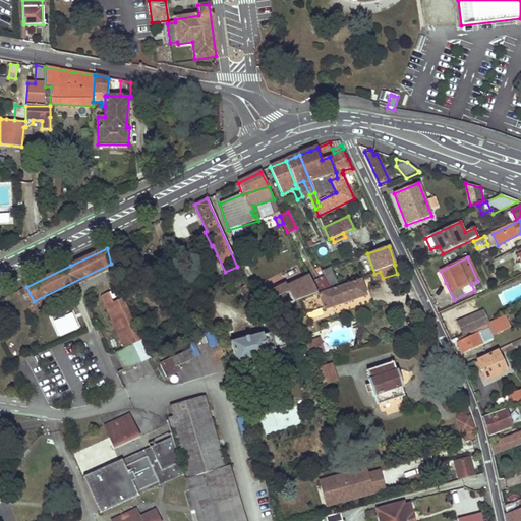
[(339,285),(331,268),(322,272),(330,289),(339,285)]
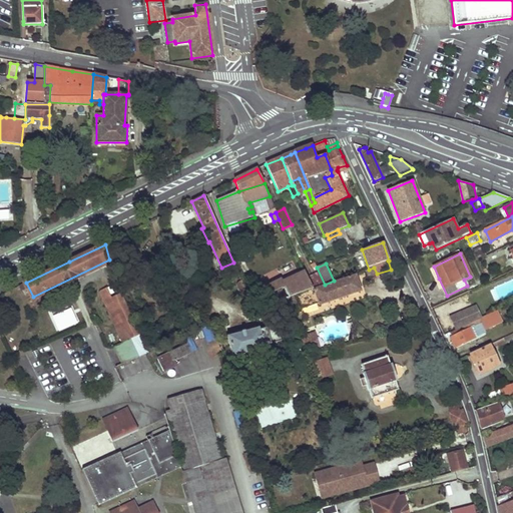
[(434,267),(429,269),(435,281),(439,279),(434,267)]
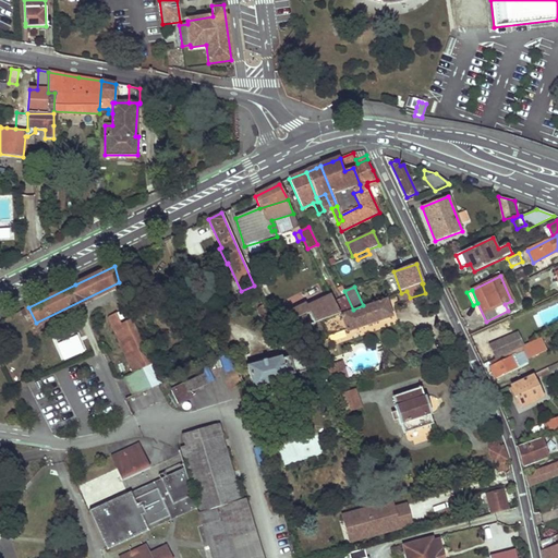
[(410,298),(407,291),(401,293),(398,294),(400,301),(410,298)]
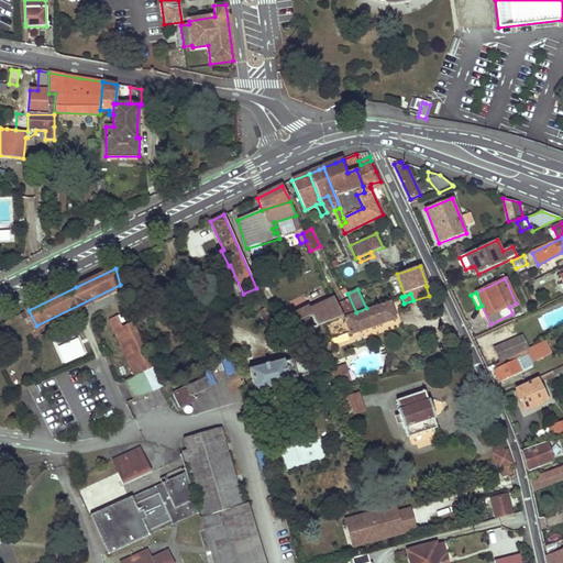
[(306,308),(288,318),(293,326),(309,318),(312,316),(318,326),(323,324),(342,318),(333,299),(307,311),(306,308)]
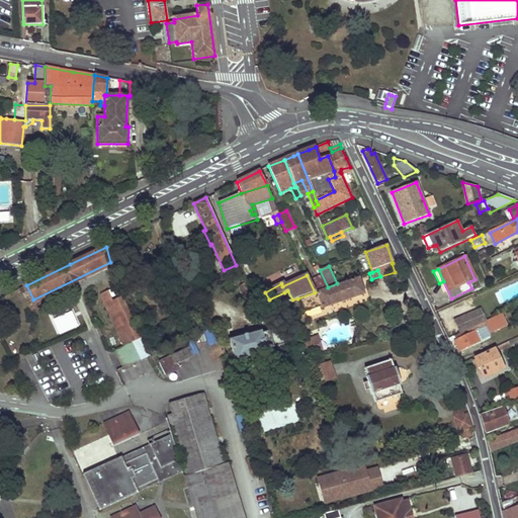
[(364,294),(359,277),(329,287),(316,292),(316,291),(315,292),(297,298),(303,313),(322,307),(322,309),(364,294)]
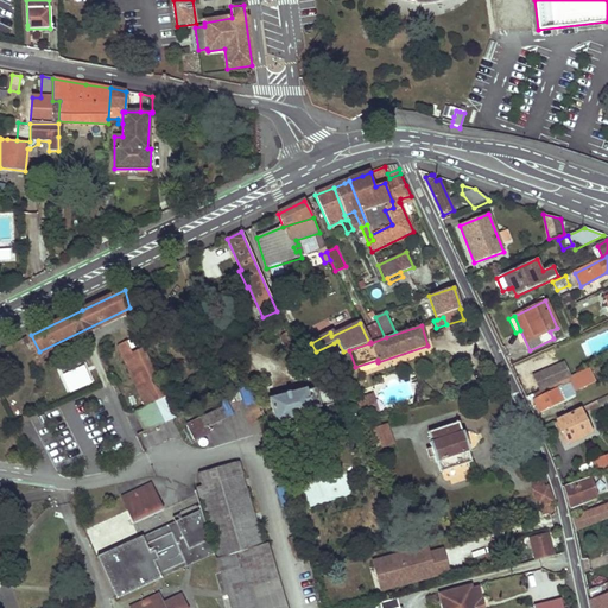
[(118,344),(145,404),(134,409),(144,428),(164,419),(153,398),(165,392),(143,344),(131,350),(122,333),(116,336),(119,341),(118,342),(118,344)]
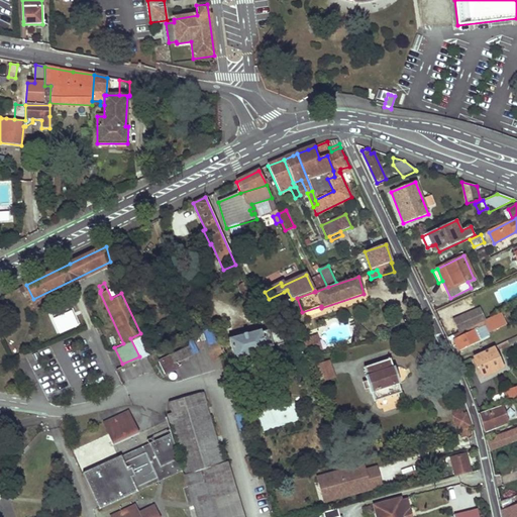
[(483,322),(485,320),(480,309),(472,312),(460,317),(453,320),(458,329),(446,335),(447,338),(453,335),(483,322)]
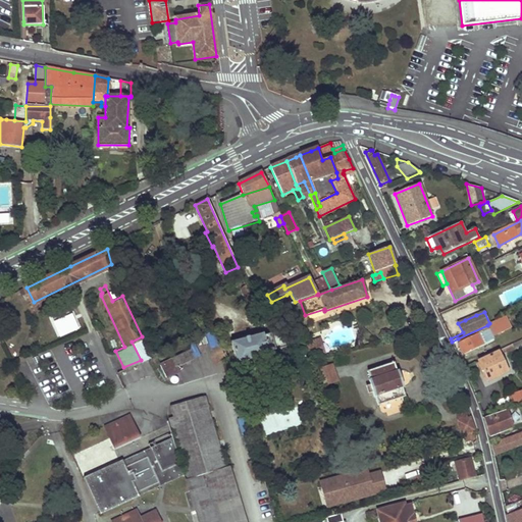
[(506,316),(494,321),(500,333),(511,327),(506,316)]
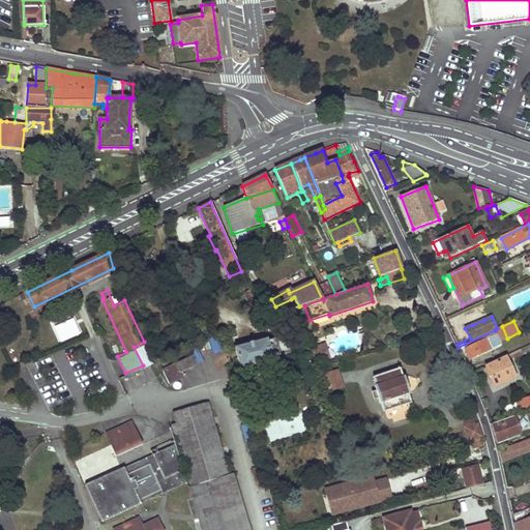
[(495,330),(465,344),(467,348),(466,349),(470,359),(501,345),(495,330)]
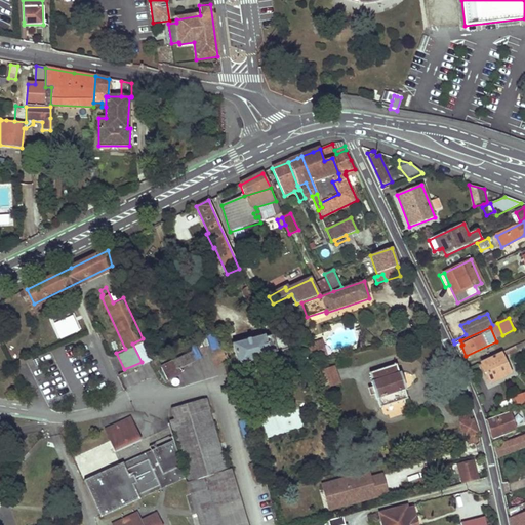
[(233,345),(238,366),(271,357),(270,355),(277,353),(273,336),(266,338),(265,335),(233,345)]
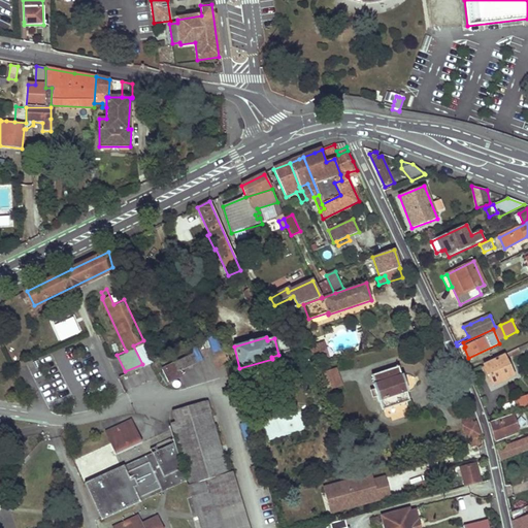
[(328,358),(323,342),(308,348),(312,363),(328,358)]
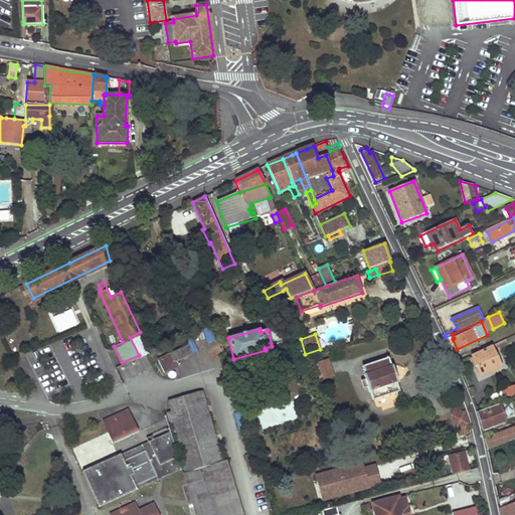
[(514,335),(505,340),(507,345),(514,341),(514,335)]
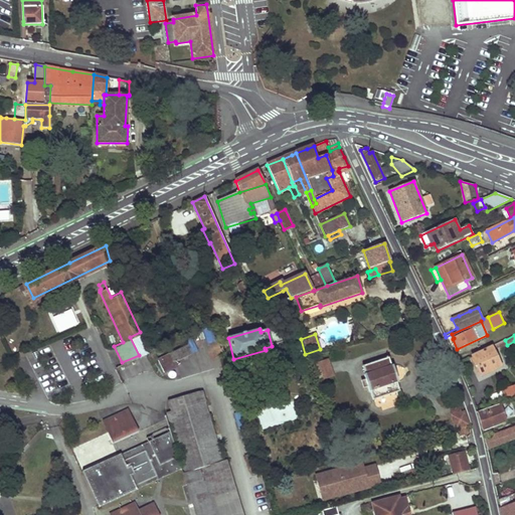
[(196,362),(209,355),(201,339),(188,345),(196,362)]
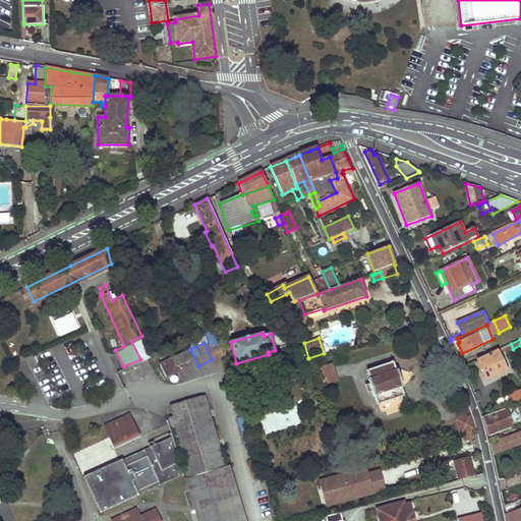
[(486,381),(507,371),(499,354),(505,351),(505,353),(513,349),(511,344),(497,350),(498,351),(477,361),(486,381)]
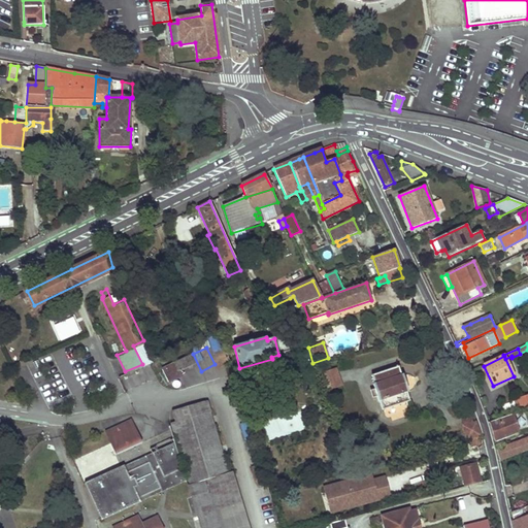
[(162,368),(168,382),(182,375),(179,371),(196,363),(192,355),(162,368)]
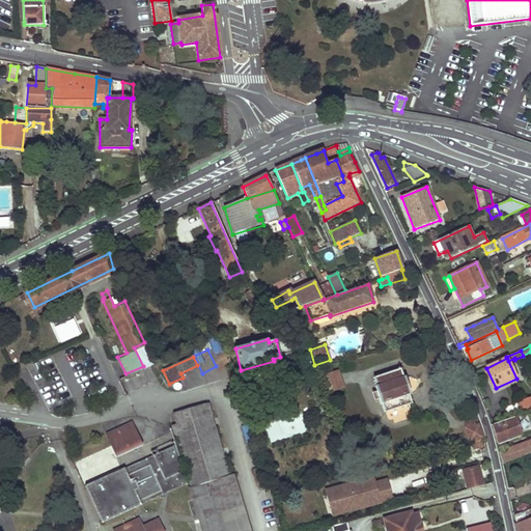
[(382,403),(385,413),(412,403),(409,395),(411,395),(404,378),(403,379),(401,369),(373,379),(376,387),(375,387),(378,393),(379,398),(381,404),(382,403)]
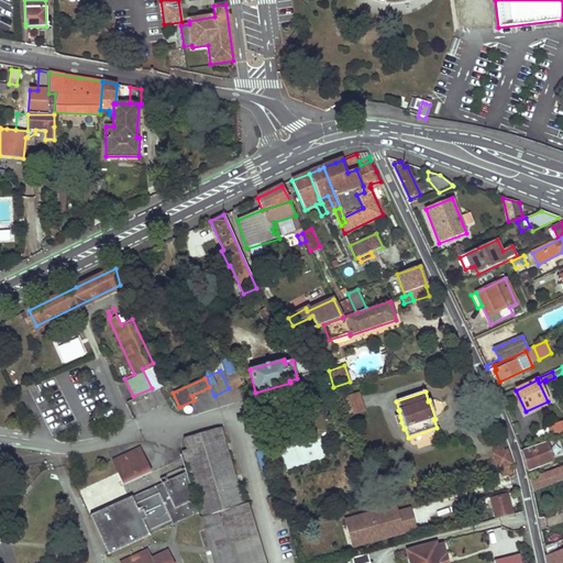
[(361,393),(345,397),(352,418),(367,412),(361,393)]
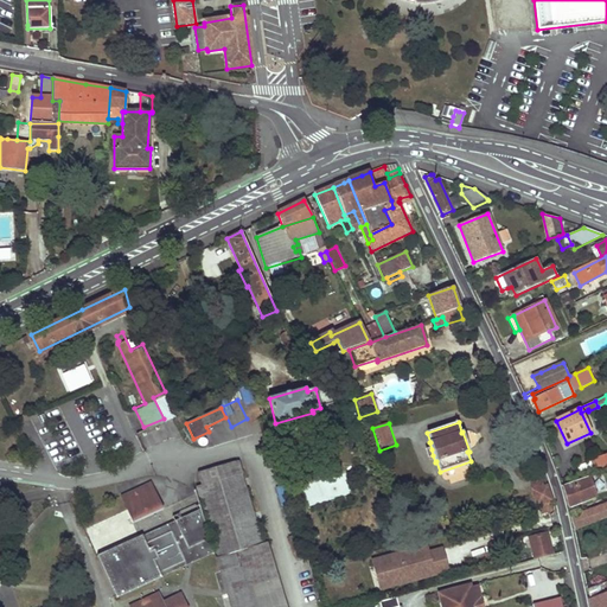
[(606,455),(592,460),(595,472),(606,467),(606,455)]
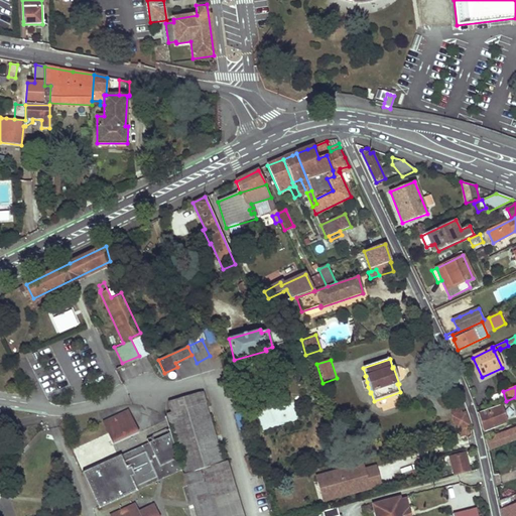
[(217,515),(203,469),(224,463),(203,392),(168,402),(171,413),(166,414),(197,515),(217,515)]
